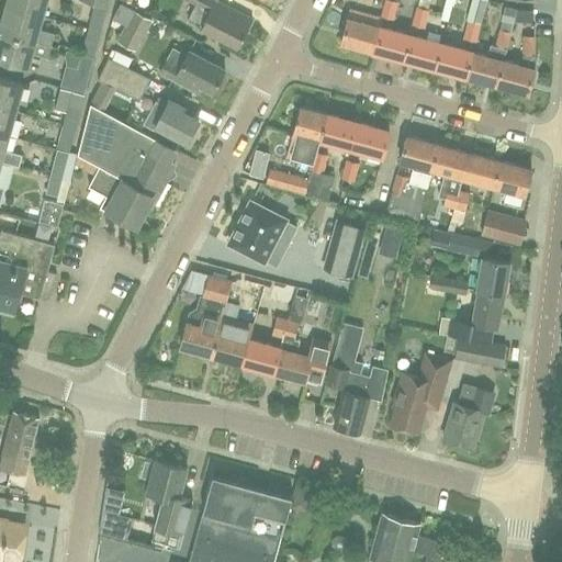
[(46,0),(6,0),(6,6),(42,15),(46,0)]
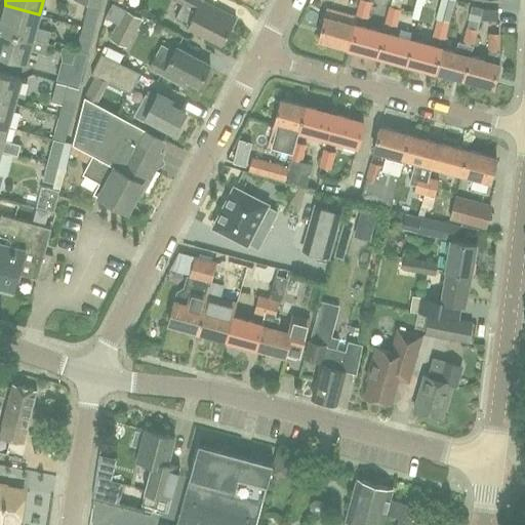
[(235,16),(204,0),(176,0),(183,3),(175,17),(188,24),(187,25),(220,43),(235,16)]
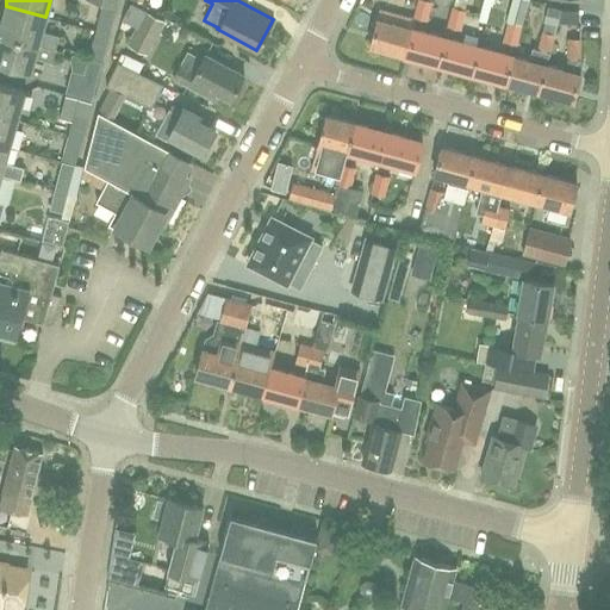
[(427,0),(417,0),(412,17),(427,20),(431,1),(427,0)]
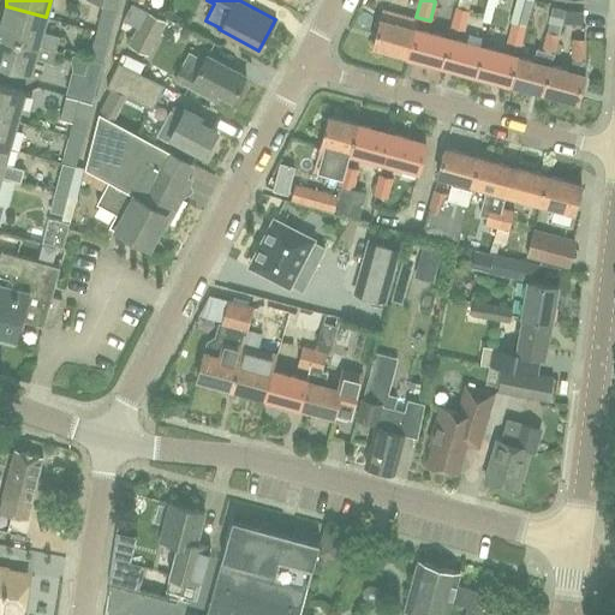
[(490,0),(485,23),(503,28),(508,0),(490,0)]
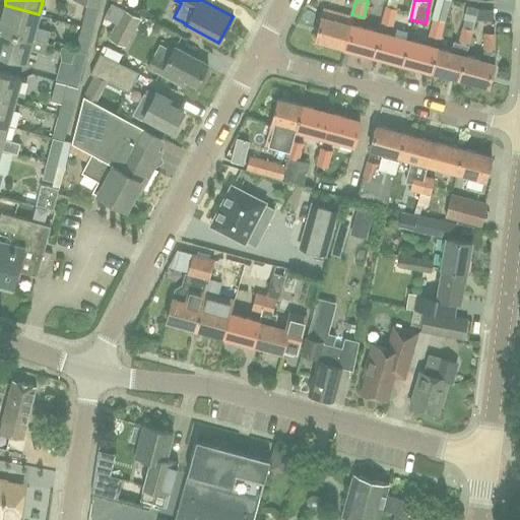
[(100,6),(86,3),(81,26),(93,29),(100,6)]
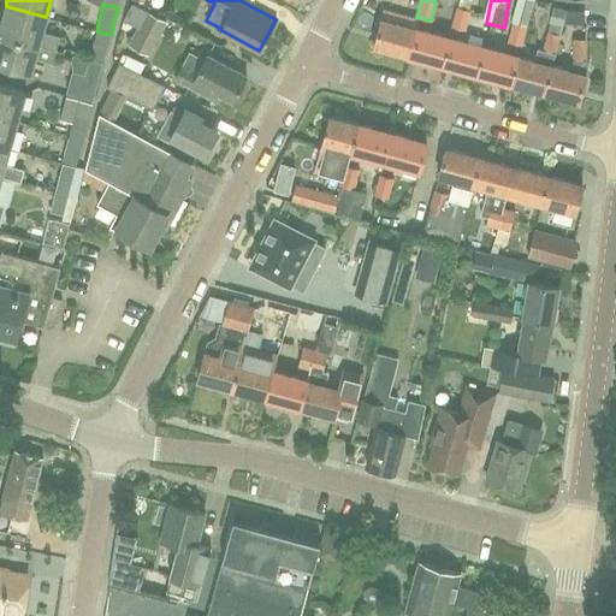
[(6,6),(0,24),(0,33),(55,49),(59,36),(42,31),(46,17),(6,6)]
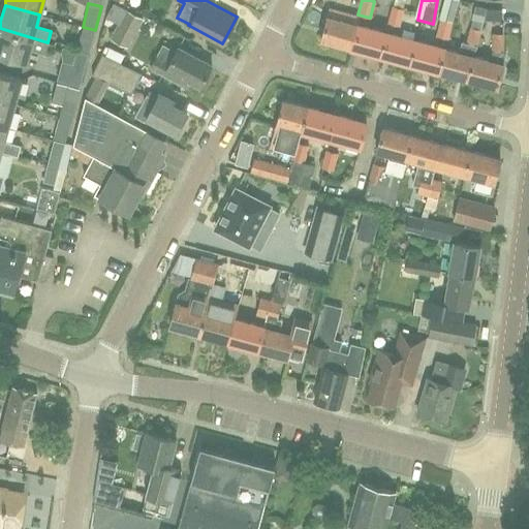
[(403,9),(392,6),(387,23),(399,26),(403,9)]
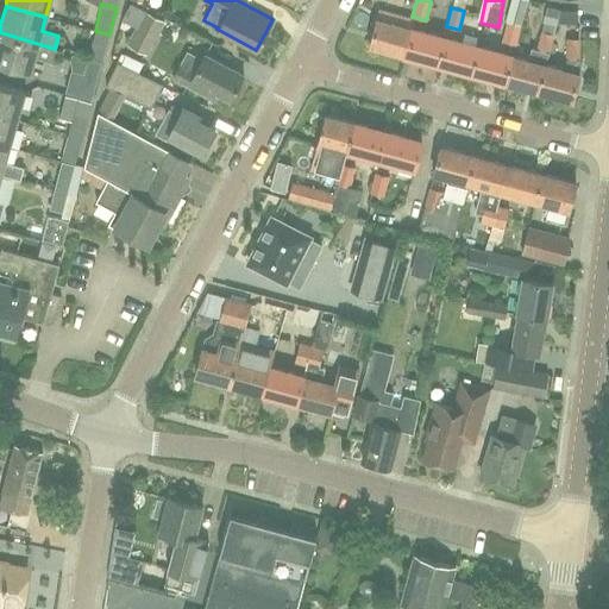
[(380,8),(376,19),(369,45),(403,55),(413,18),(380,8)]
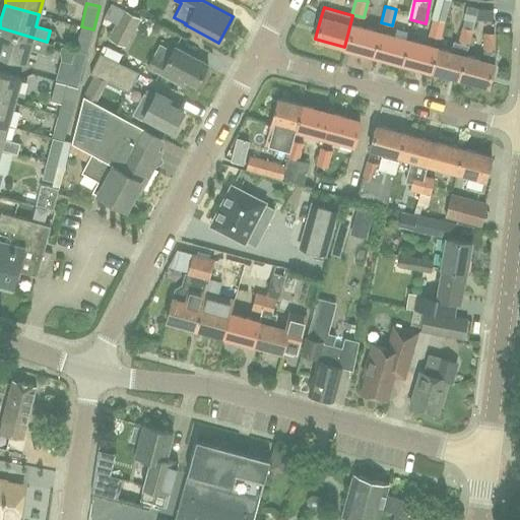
[(123,9),(108,37),(126,47),(141,18),(123,9)]
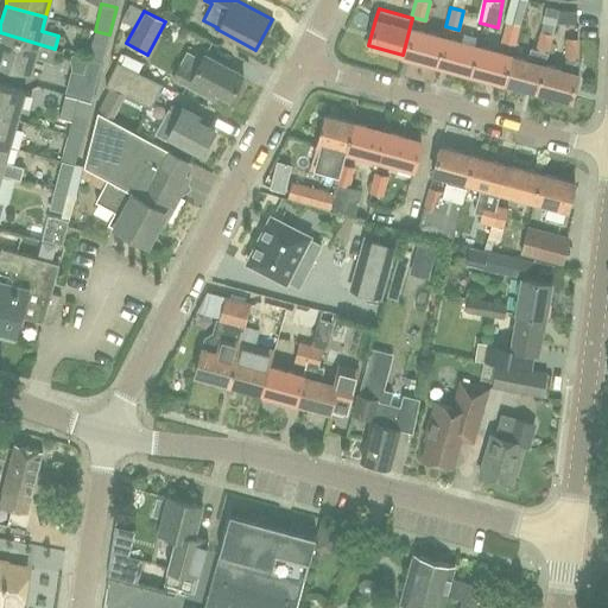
[(412,18),(403,55),(436,64),(443,37),(411,29),(413,19),(412,18)]
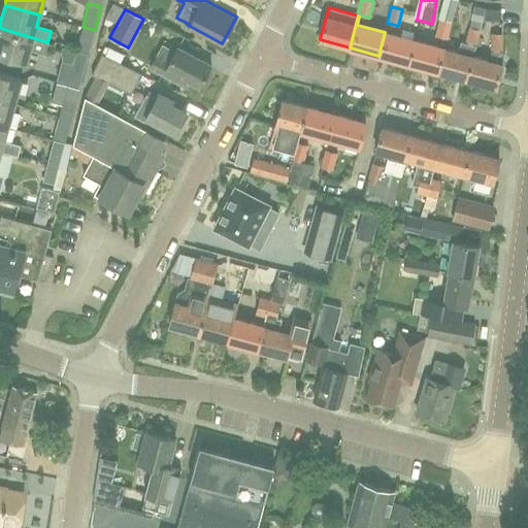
[(439,19),(435,36),(447,39),(452,22),(439,19)]
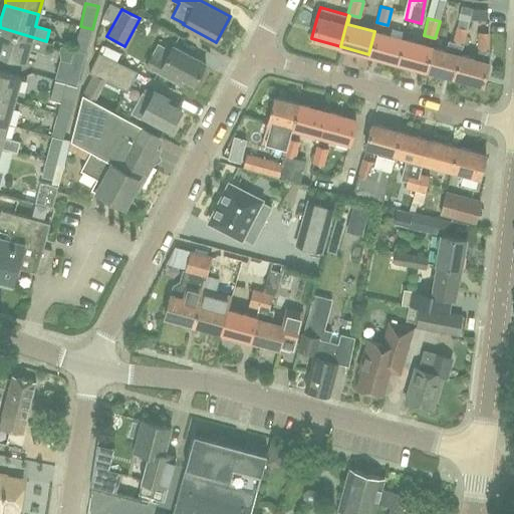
[(92,29),(80,26),(74,48),(86,52),(92,29)]
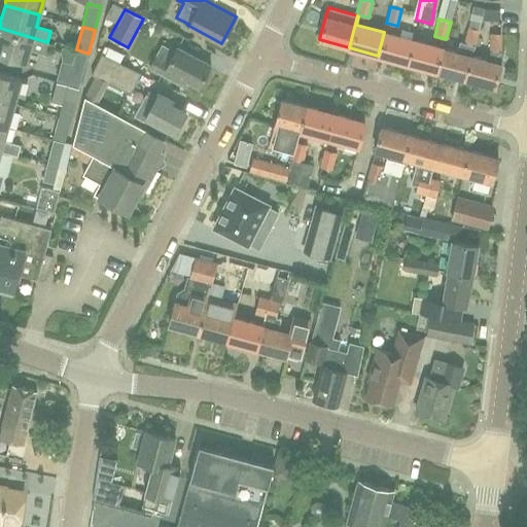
[(480,30),(467,27),(463,44),(473,46),(475,46),(480,30)]
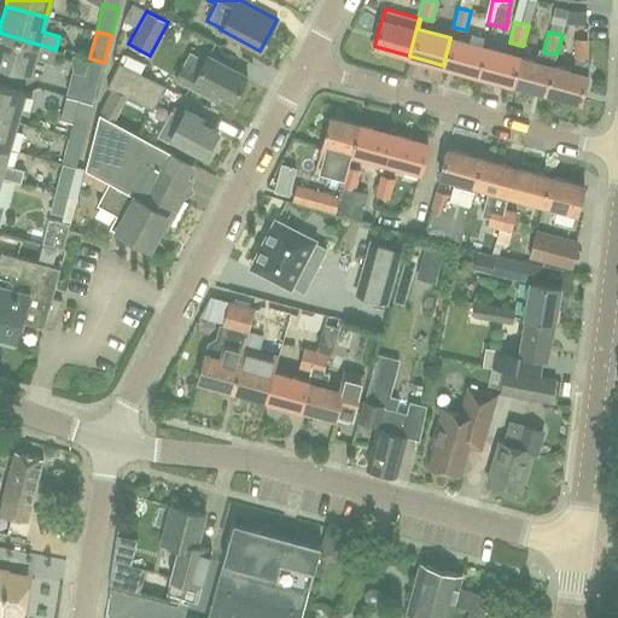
[(56,50),(0,33),(0,64),(30,74),(35,58),(52,62),(56,50)]
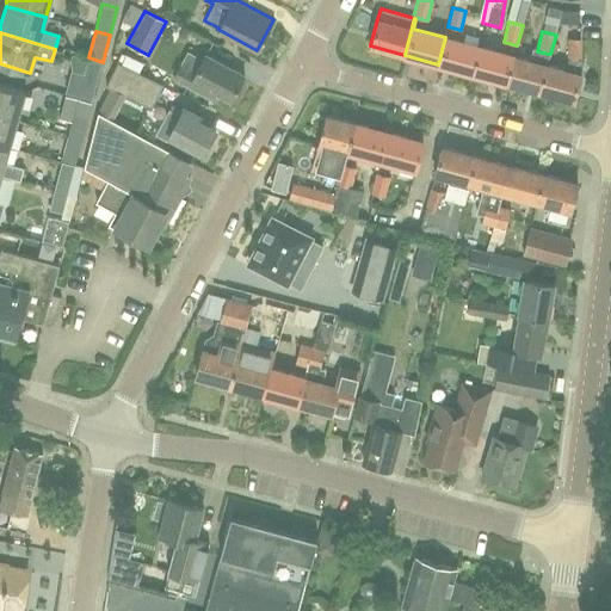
[(445,37),(438,65),(471,73),(480,47),(445,37)]
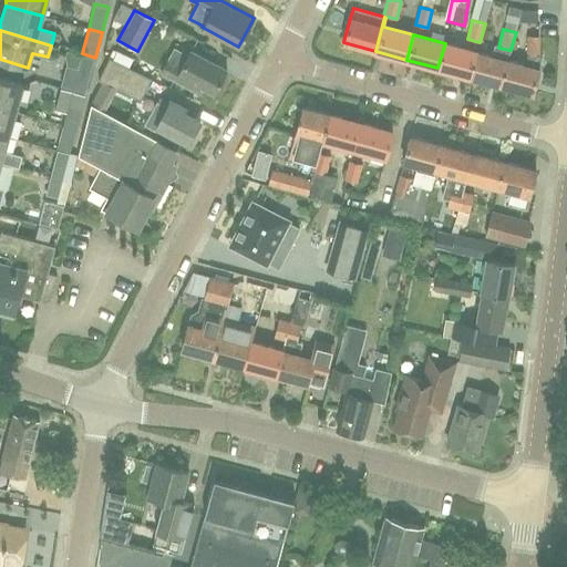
[(527,35),(526,54),(540,54),(539,35),(527,35)]
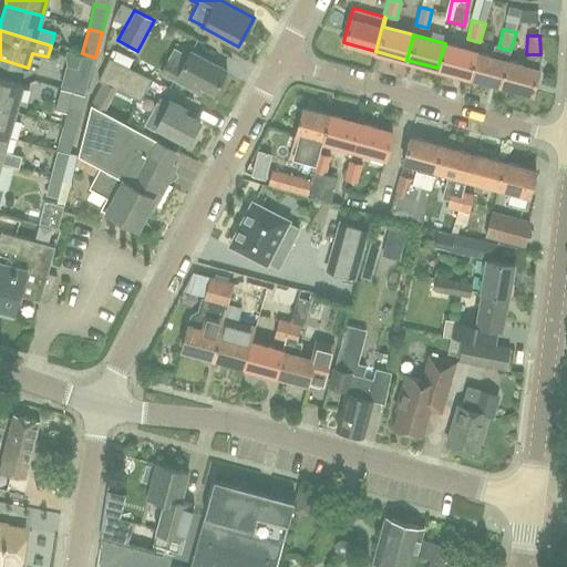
[(445,43),(437,68),(468,76),(476,51),(445,43)]
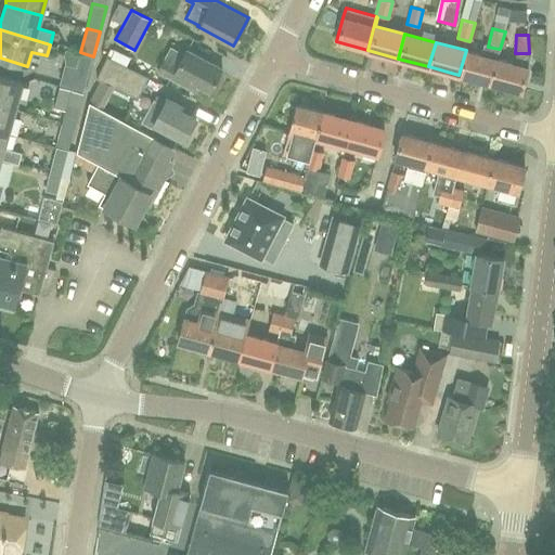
[(485,46),(481,54),(466,50),(459,75),(490,84),(497,59),(499,49),(488,47),(485,46)]
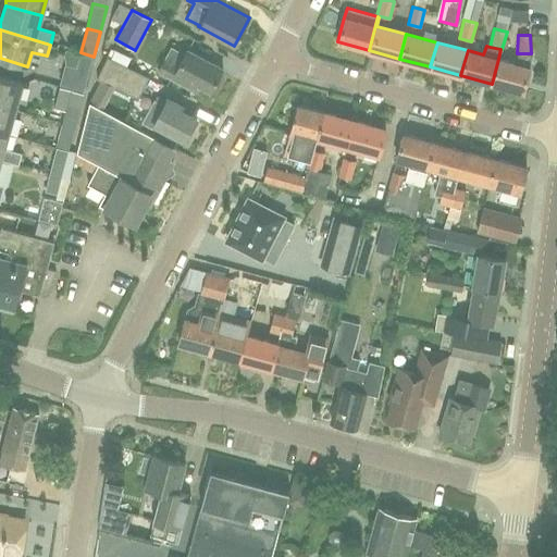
[(210,91),(222,69),(185,50),(181,60),(166,52),(158,72),(193,89),(195,84),(210,91)]
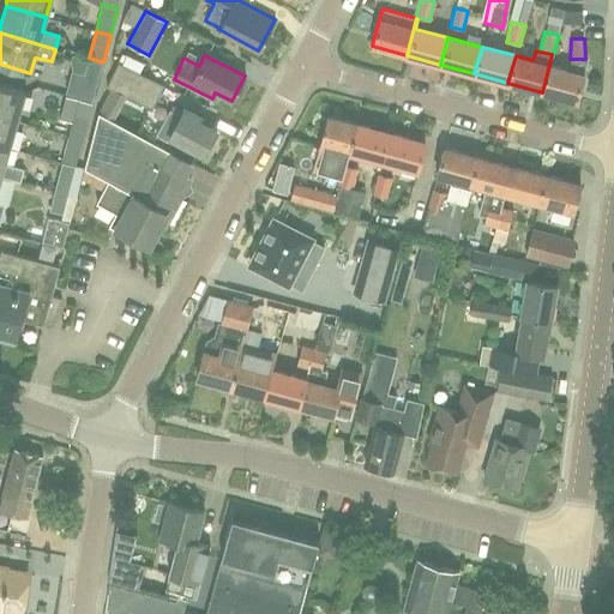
[(84,76),(73,73),(68,95),(92,101),(103,62),(89,58),(84,76)]
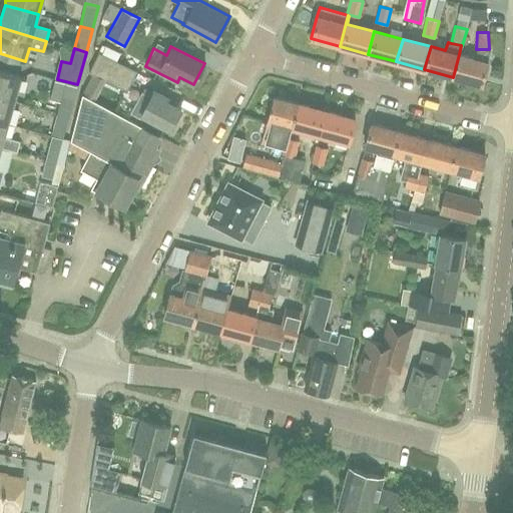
[(98,52),(89,72),(96,76),(127,90),(137,70),(98,52)]
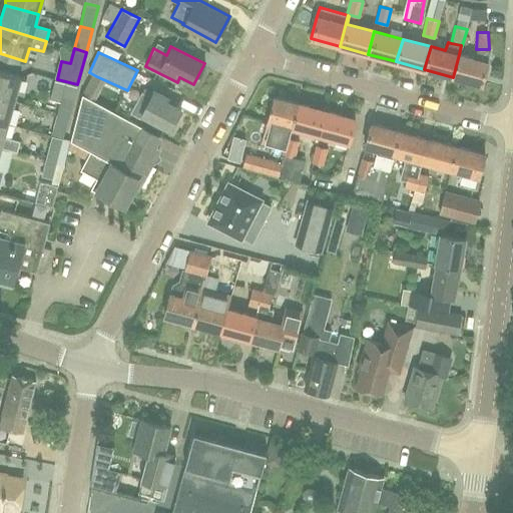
[(459,54),(453,77),(482,85),(488,62),(459,54)]
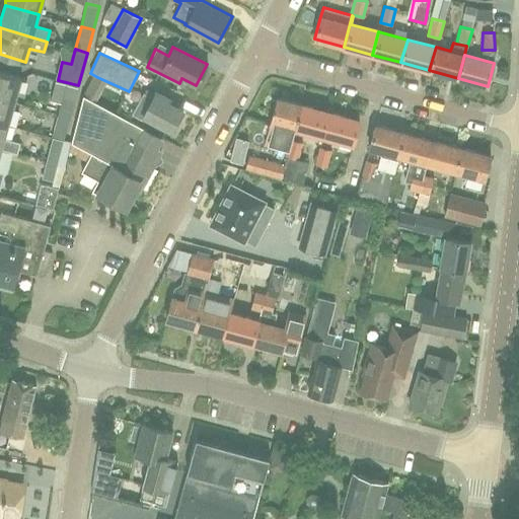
[(0,96),(15,101),(21,77),(0,71),(0,96)]
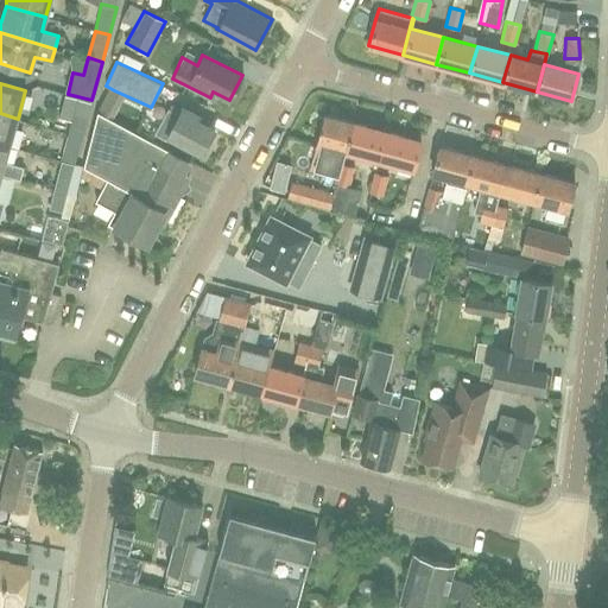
[(90,103),(67,97),(61,120),(70,122),(68,133),(82,137),(90,103)]
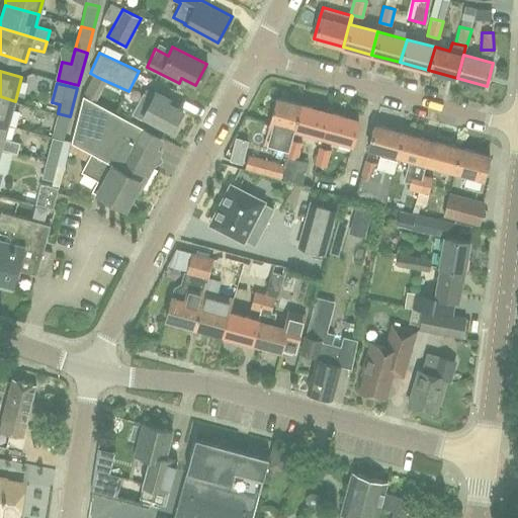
[(171,131),(182,110),(167,102),(169,98),(155,91),(152,97),(143,92),(131,114),(142,120),(144,115),(171,131)]
